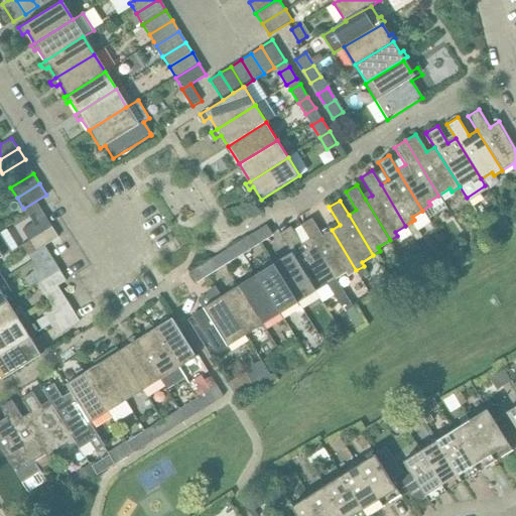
[(515,221),(512,214),(505,217),(510,226),(515,222),(515,221)]
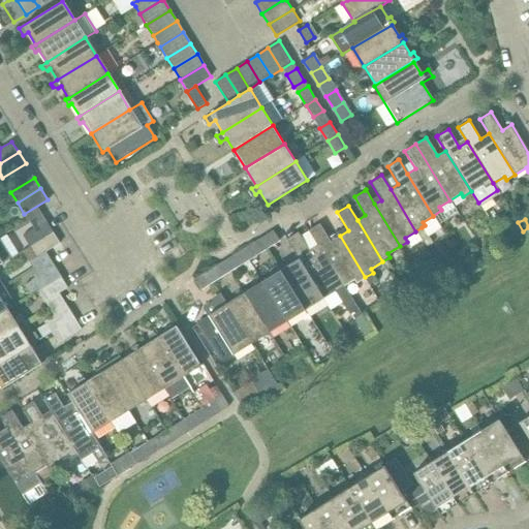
[(29,246),(53,231),(47,220),(23,236),(29,246)]
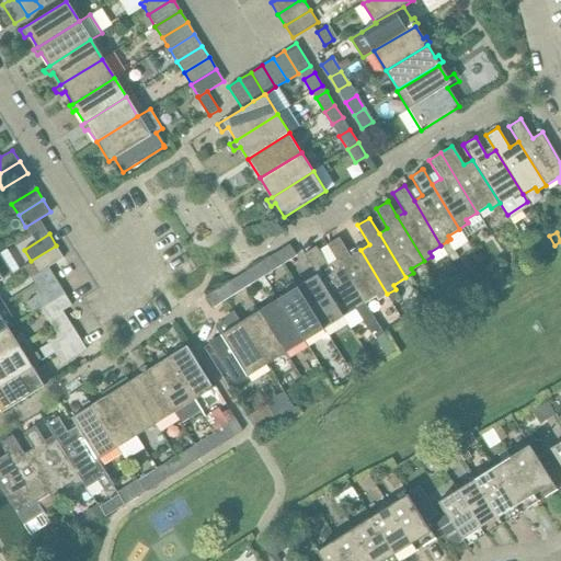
[(328,243),(336,259),(365,302),(375,296),(377,300),(387,294),(361,250),(351,255),(340,236),(328,243)]
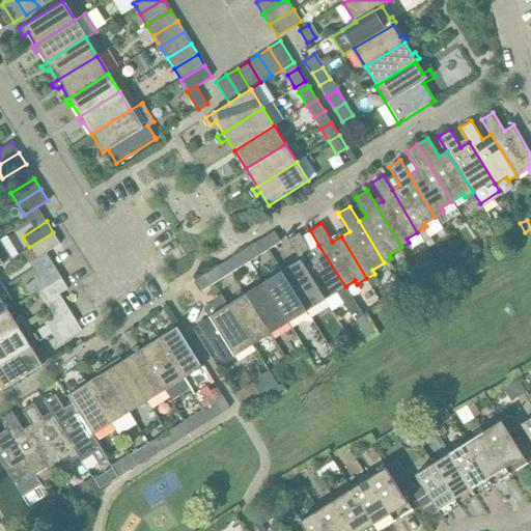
[(423,228),(417,232),(423,242),(427,248),(434,244),(429,238),(423,228)]
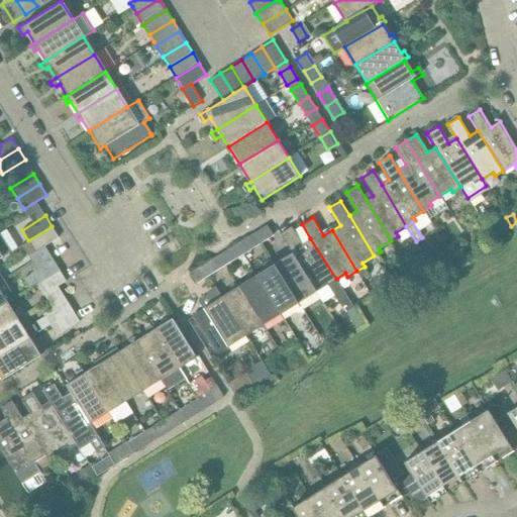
[(490,228),(494,235),(503,229),(499,223),(490,228)]
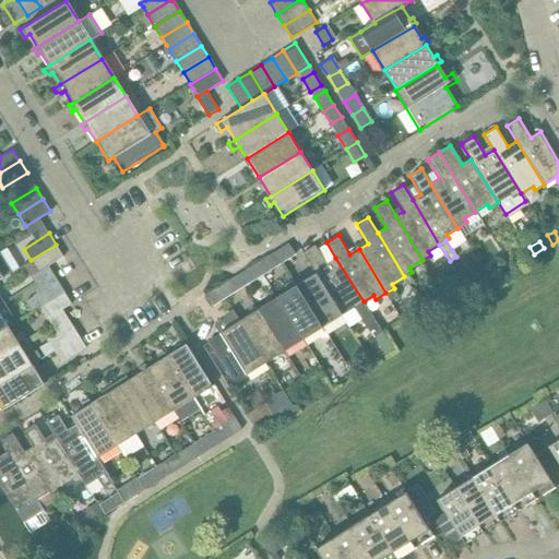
[(295,254),(288,244),(275,251),(282,262),(295,254)]
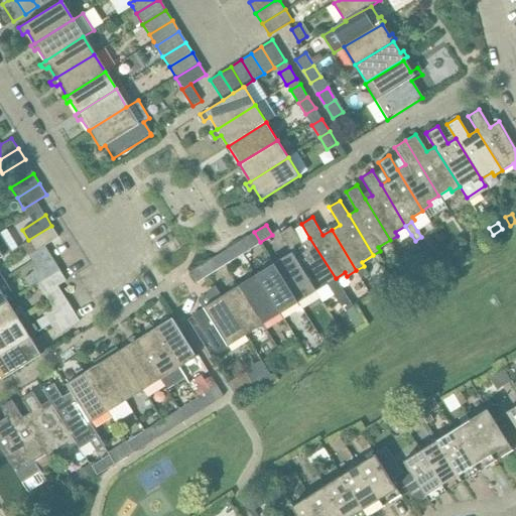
[(28,255),(58,237),(51,226),(28,240),(22,244),(28,255)]
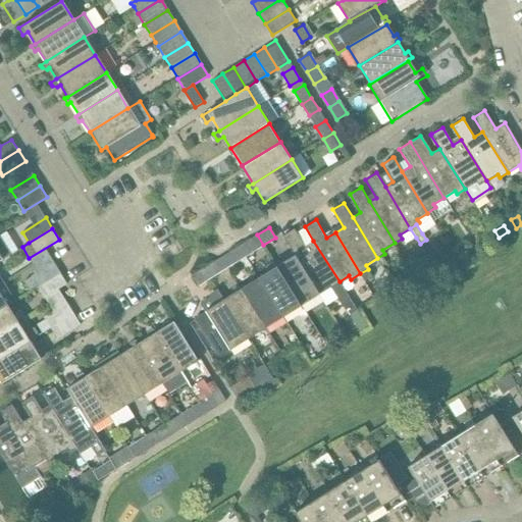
[(295,228),(283,236),(296,255),(317,291),(327,283),(347,315),(356,309),(340,281),(313,241),(306,246),(295,228)]
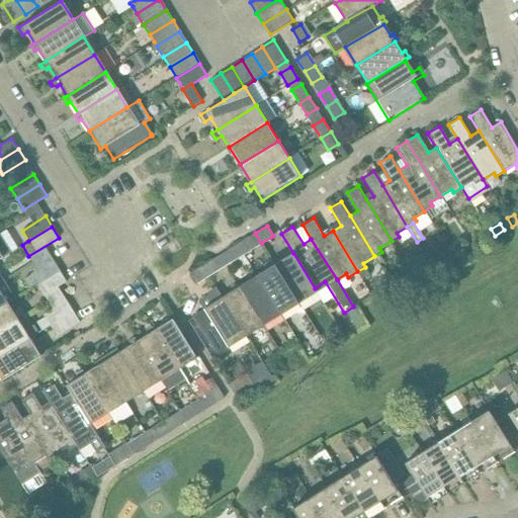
[(0,258),(6,255),(11,252),(0,234),(0,258)]
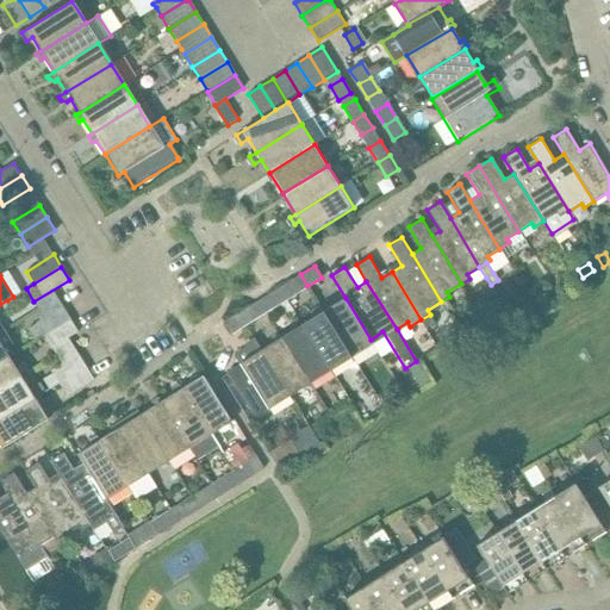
[(302,290),(294,279),(280,287),(287,299),(302,290)]
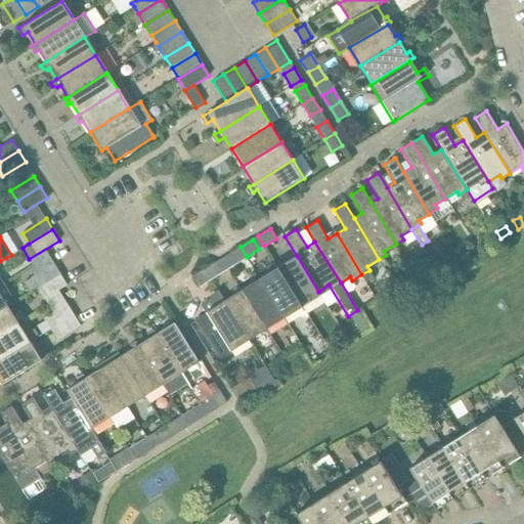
[(241,247),(228,254),(234,264),(247,257),(241,247)]
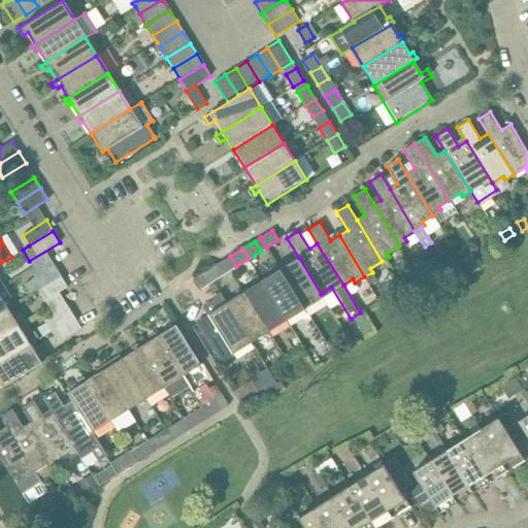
[(323,297),(321,294),(299,258),(281,269),(304,308),(323,297)]
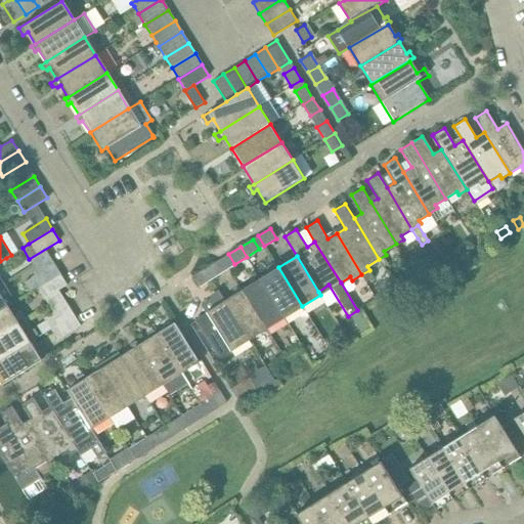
[(411,265),(416,271),(427,265),(422,258),(411,265)]
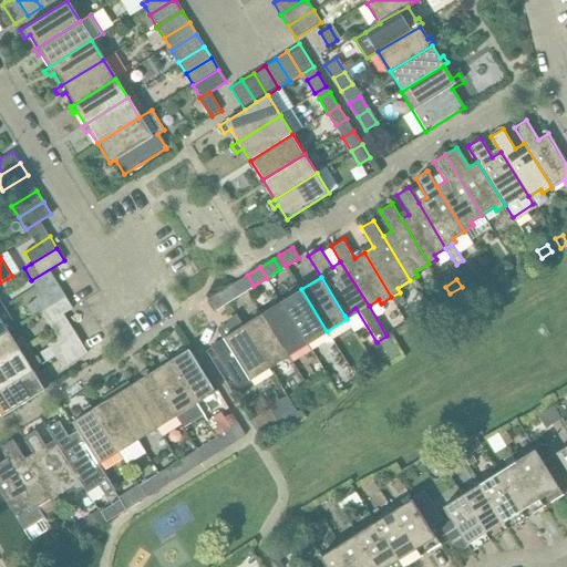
[(241,294),(235,282),(222,290),(228,301),(241,294)]
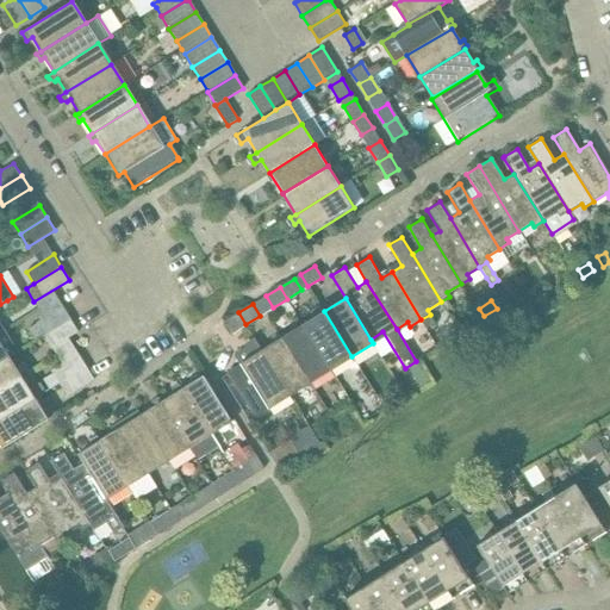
[(43,335),(70,318),(62,305),(35,322),(43,335)]
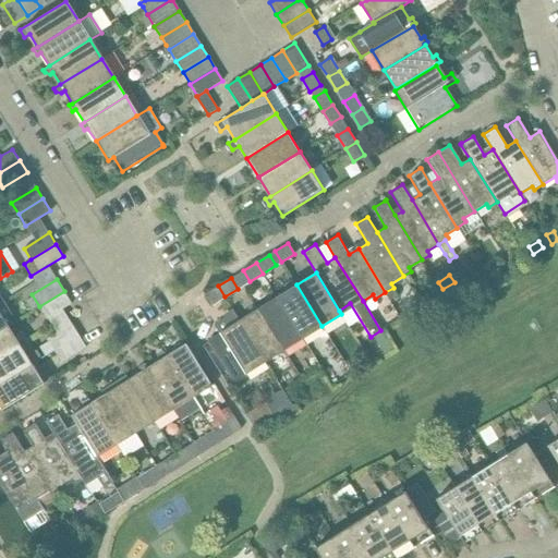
[(277,296),(302,338),(322,326),(296,284),(277,296)]
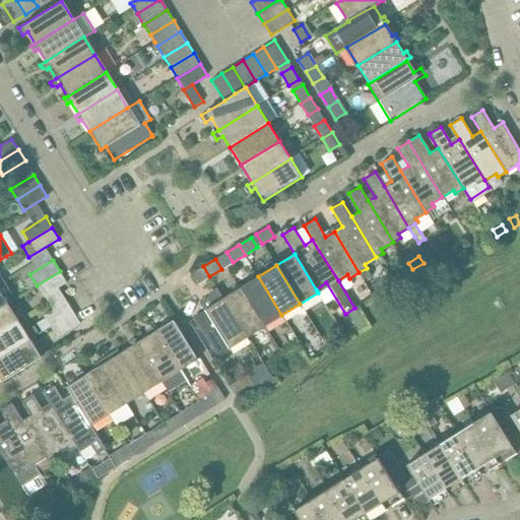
[(203,266),(191,274),(197,284),(209,276),(203,266)]
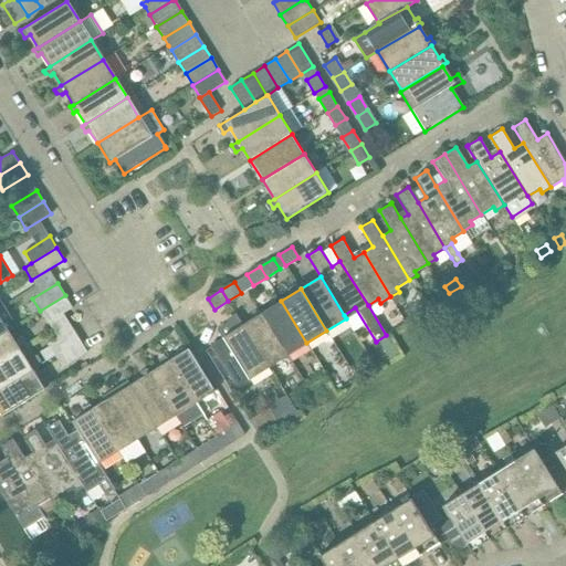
[(65,295),(40,311),(48,323),(73,307),(65,295)]
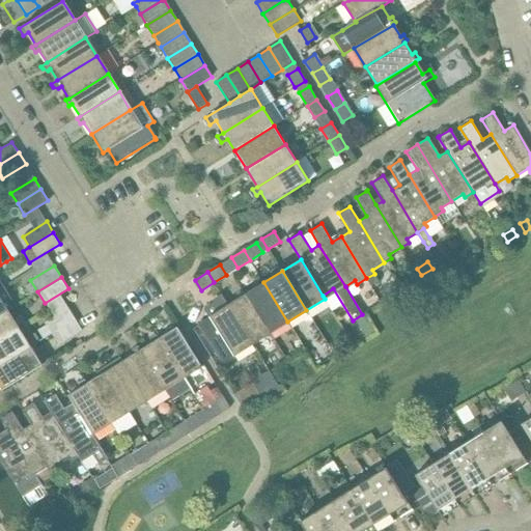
[(270,332),(287,322),(263,282),(246,292),(270,332)]
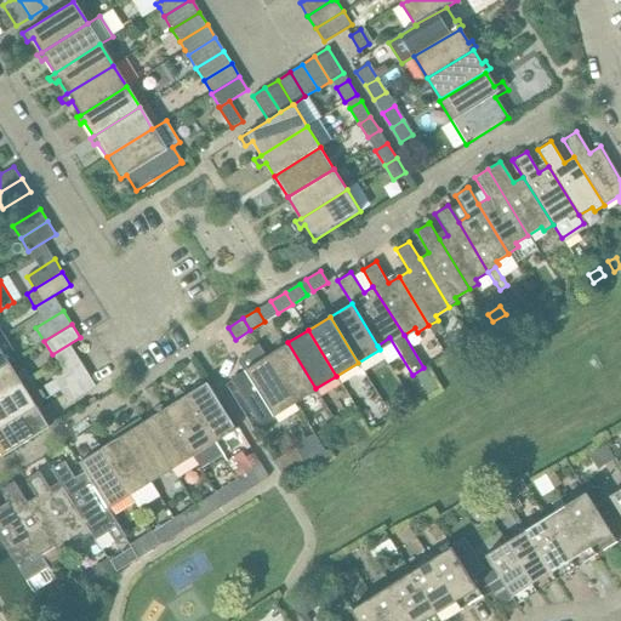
[(0,368),(9,363),(13,360),(10,353),(13,349),(5,336),(0,339),(0,368)]
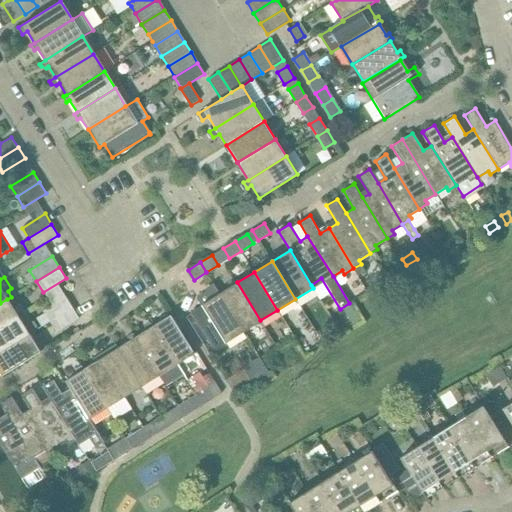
[(243,331),(260,320),(237,282),(233,285),(232,283),(225,287),(227,289),(220,293),(215,286),(215,287),(243,331)]
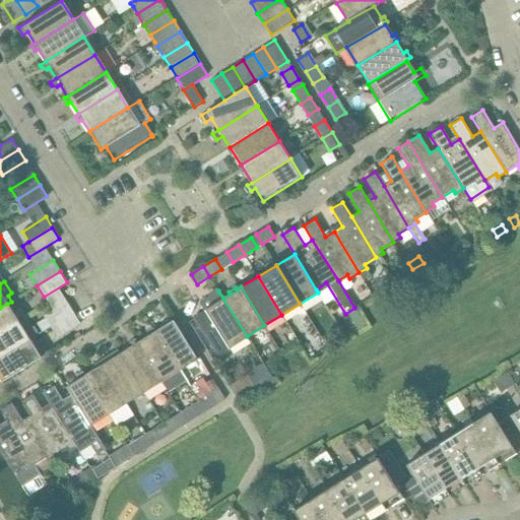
[(205,310),(194,317),(217,354),(229,347),(247,336),(218,291),(210,297),(200,303),(205,310)]
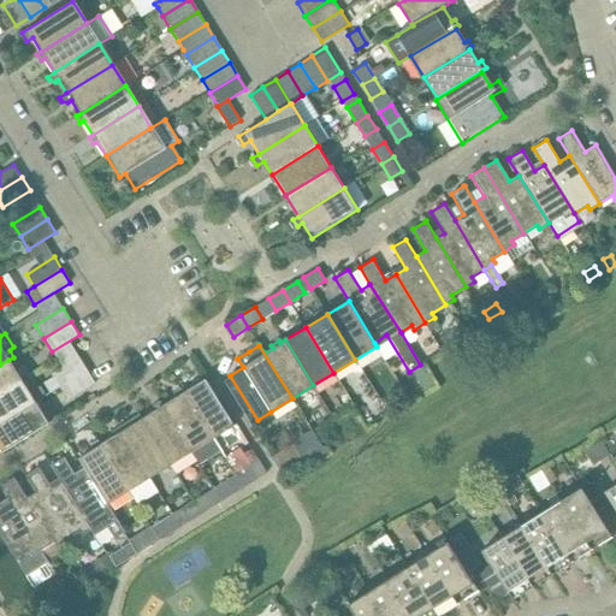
[(59,386),(87,369),(78,356),(52,373),(53,377),(43,383),(49,392),(59,386)]
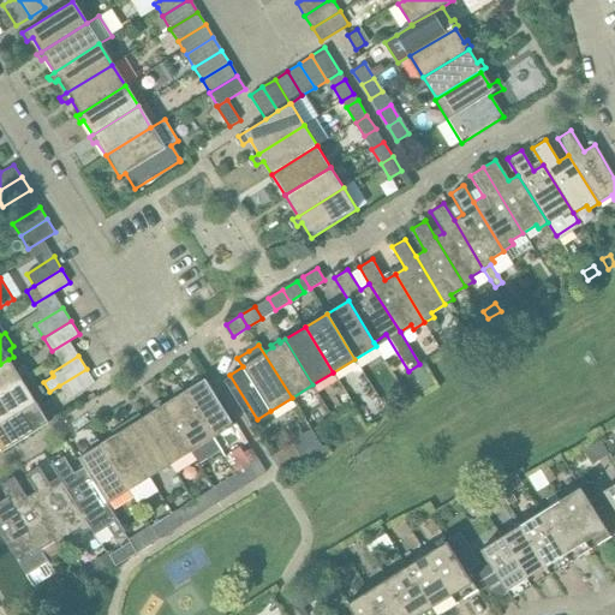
[(0,393),(30,375),(30,374),(29,375),(25,368),(19,366),(16,370),(9,359),(0,364),(0,393)]
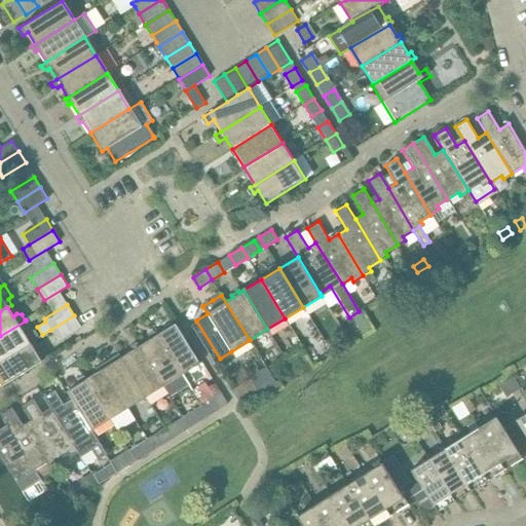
[(74,315),(50,330),(58,341),(81,327),(74,315)]
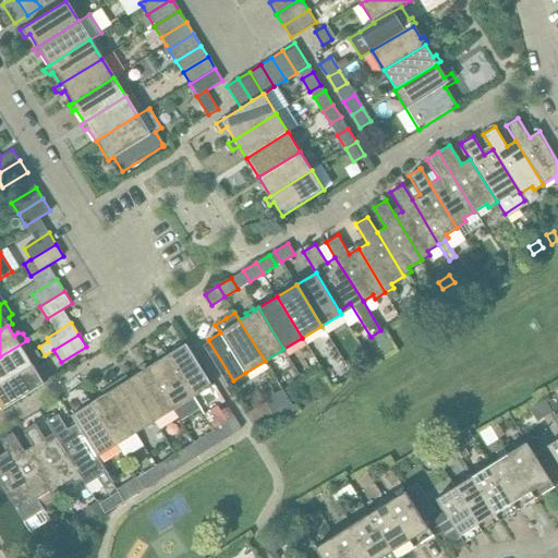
[(0,356),(0,383),(32,364),(39,359),(27,340),(0,356)]
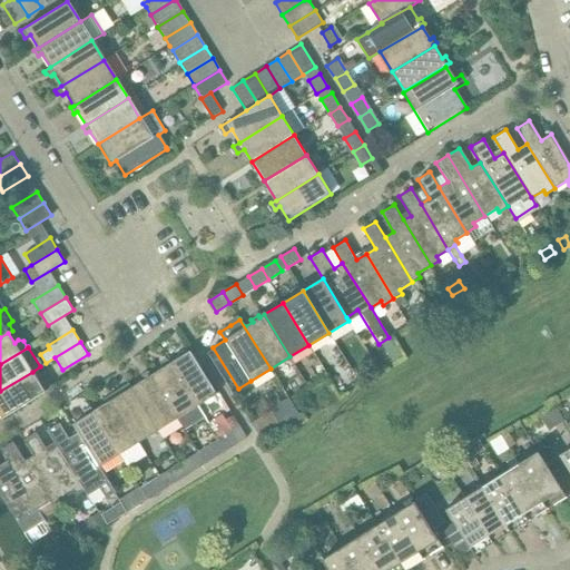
[(190,351),(170,364),(196,406),(216,393),(190,351)]
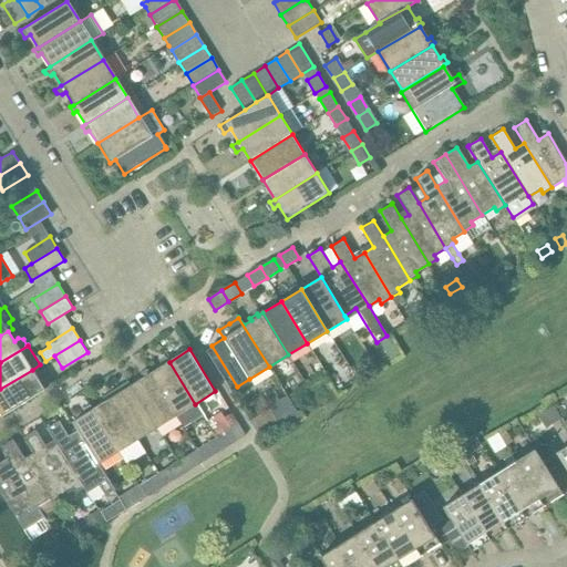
[(166,357),(160,361),(163,366),(150,374),(176,416),(183,428),(202,415),(195,404),(169,362),(166,357)]
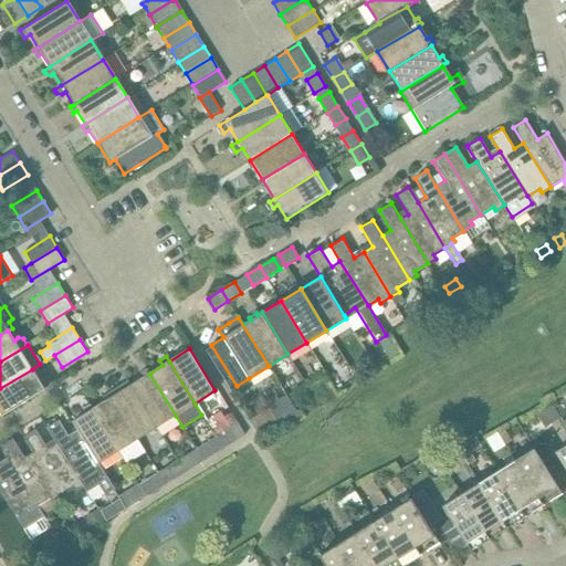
[(144,377),(130,385),(156,427),(176,416),(149,374),(146,368),(139,371),(144,377)]
